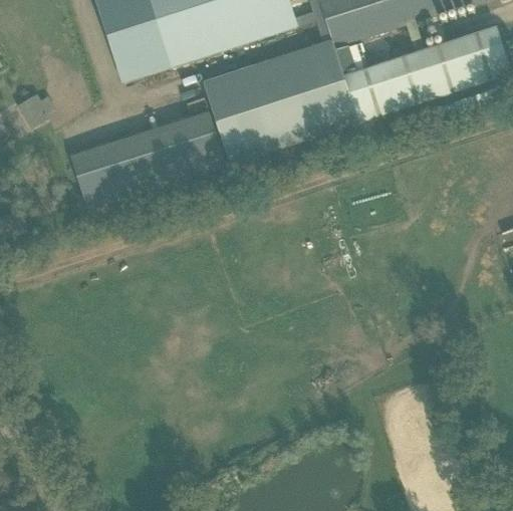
[(173,65),(152,0),(94,0),(121,81),(173,65)]
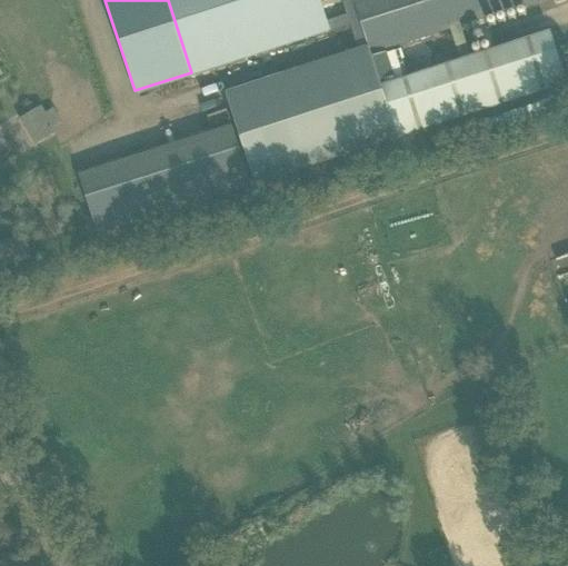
[(168,0),(191,72),(326,29),(349,21),(357,47),(367,45),(352,0),(341,0),(346,12),(322,20),(316,0),(168,0)]
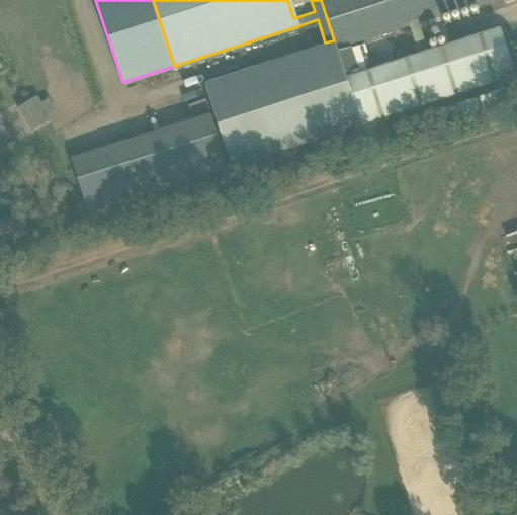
[(321,0),(334,40),(337,49),(480,0),(321,0)]
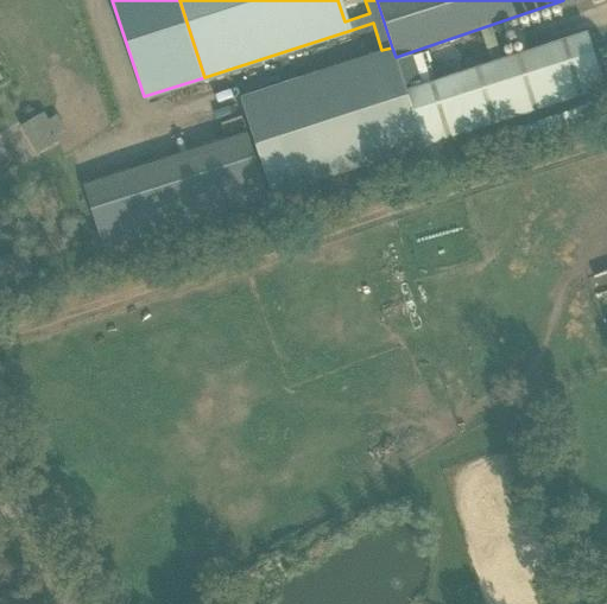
[(406,90),(424,145),(605,87),(587,31),(435,81),(406,90)]
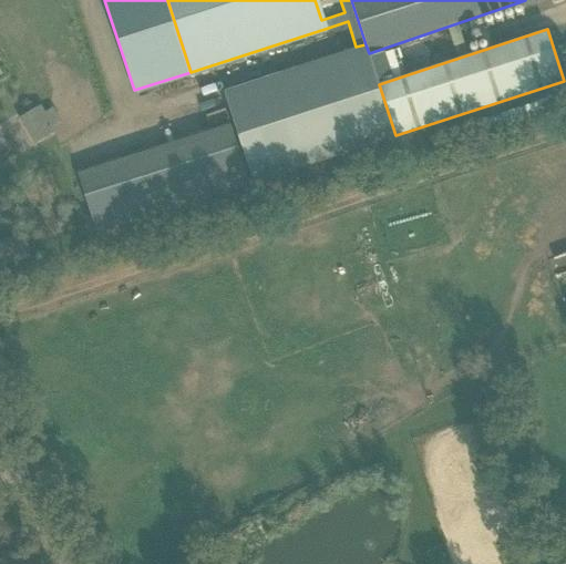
[(356,47),(223,90),(253,181),(395,135),(379,84),(405,75),(397,48),(370,57),(366,44),(356,47)]
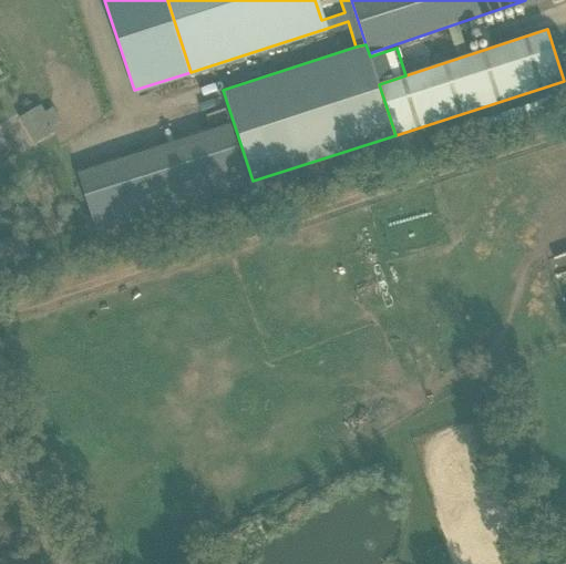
[(58,120),(50,106),(42,111),(50,124),(58,120)]
